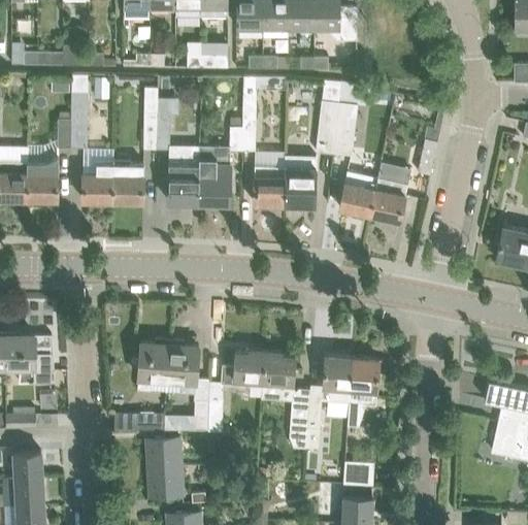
[(150,19),(150,5),(149,0),(123,0),(124,19),(150,19)]
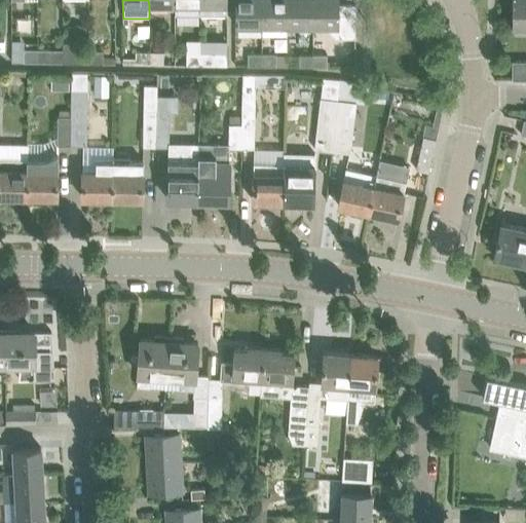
[(200,0),(175,0),(175,5),(175,17),(200,17),(200,5),(200,0)]
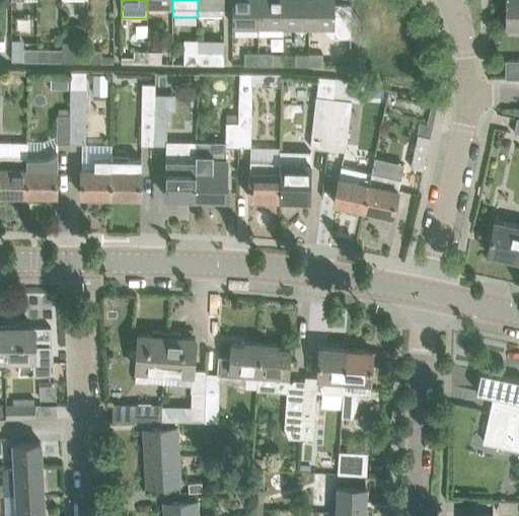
[(198,17),(222,17),(222,5),(224,5),(223,0),(198,0),(198,5),(198,17)]
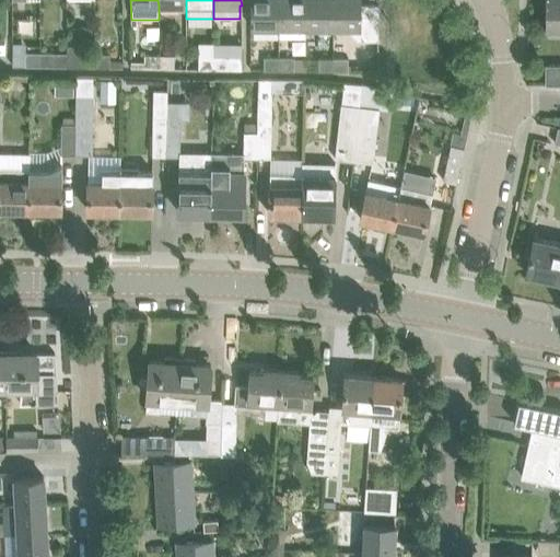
[(279,27),(278,0),(249,0),(251,27),(278,27),(279,27)]
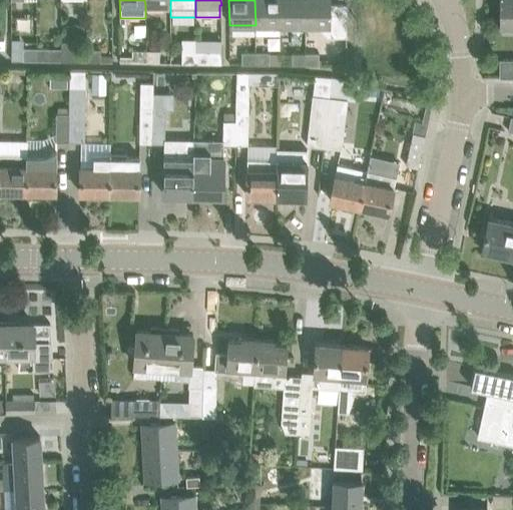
[(254,37),(280,37),(280,25),(281,25),(280,0),(254,0),(255,25),(254,25),(254,37)]
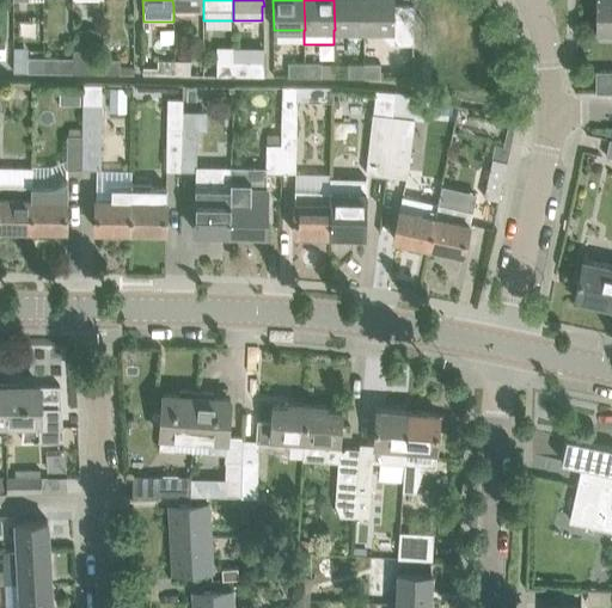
[(363,0),(334,0),(335,30),(363,30),(363,0)]
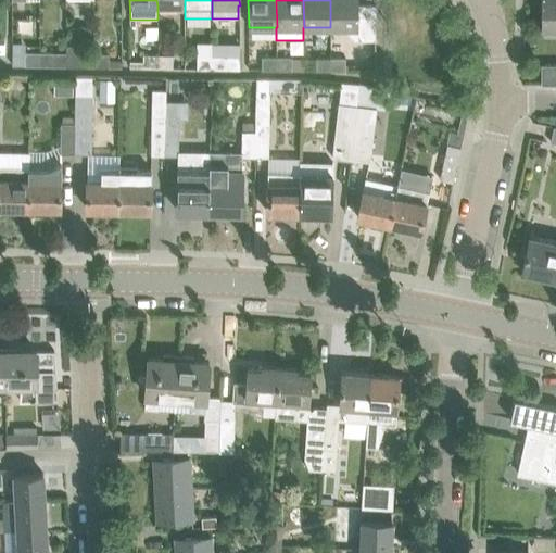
[(358,0),(330,0),(330,27),(345,27),(345,32),(356,42),(376,44),(376,8),(358,8),(358,0)]
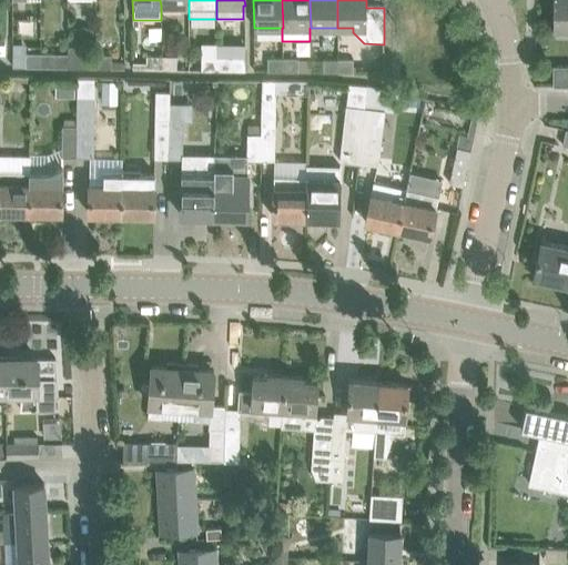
[(567,0),(553,0),(554,31),(567,30),(567,0)]
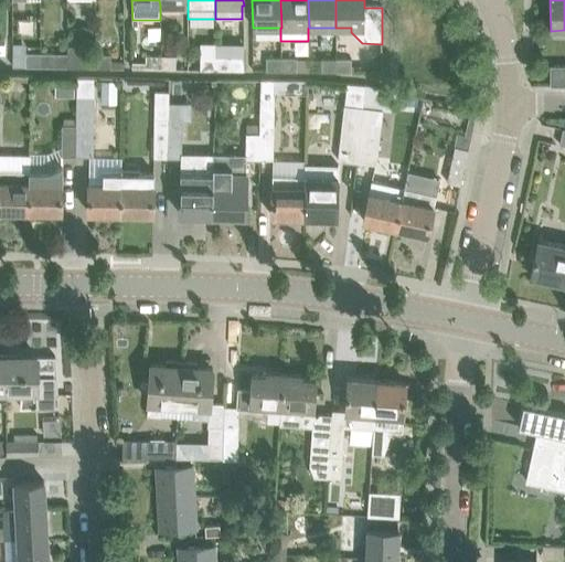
[(66,56),(68,56),(70,70),(95,70),(95,56),(81,56),(81,49),(66,49),(66,56)]
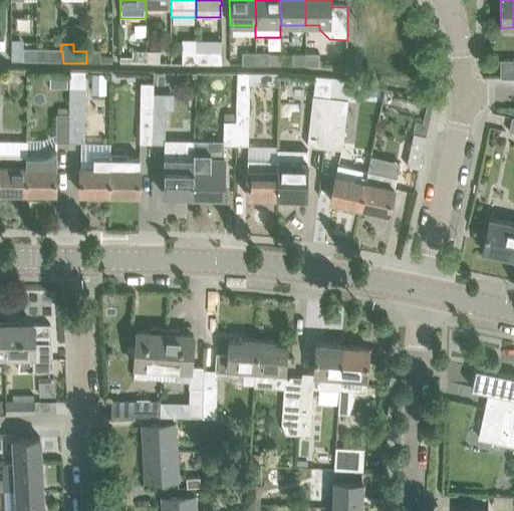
[(23,50),(23,63),(37,63),(36,50),(23,50)]
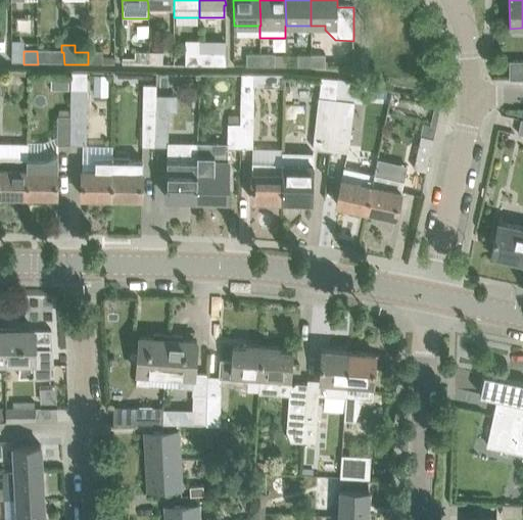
[(63,52),(61,52),(37,51),(38,64),(64,64),(63,52)]
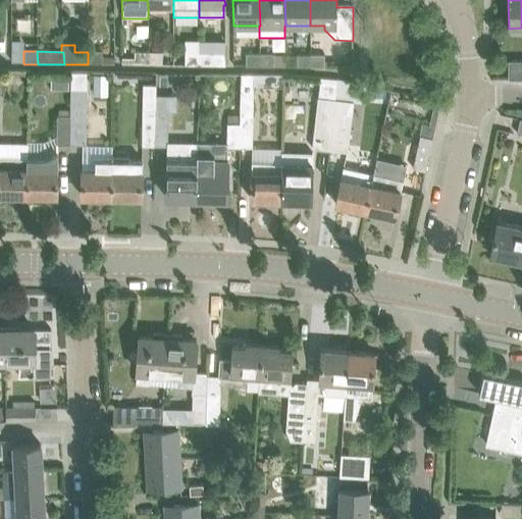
[(102,58),(102,52),(88,52),(88,64),(113,65),(113,59),(102,58)]
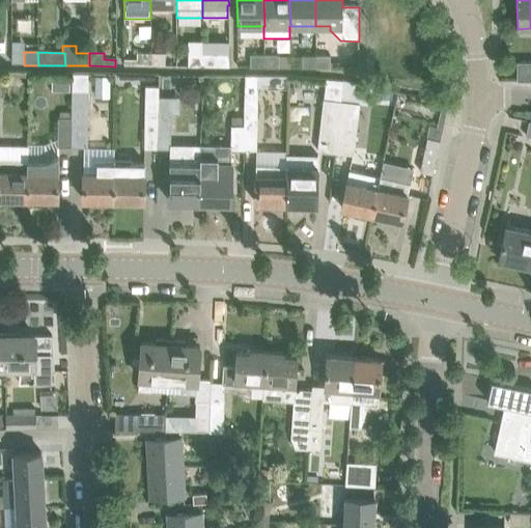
[(123,59),(123,67),(150,66),(150,54),(136,54),(136,59),(123,59)]
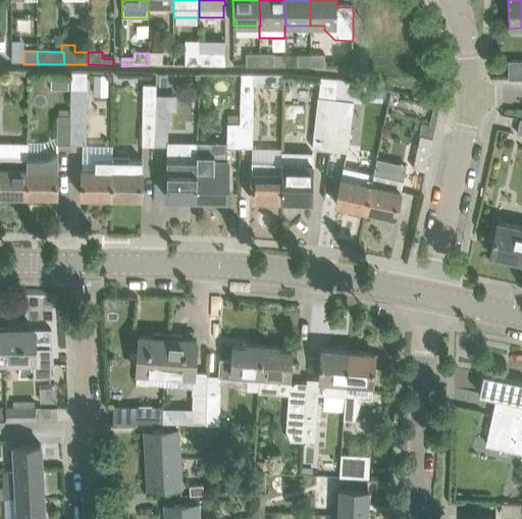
[(162,53),(148,53),(148,65),(162,65),(162,53)]
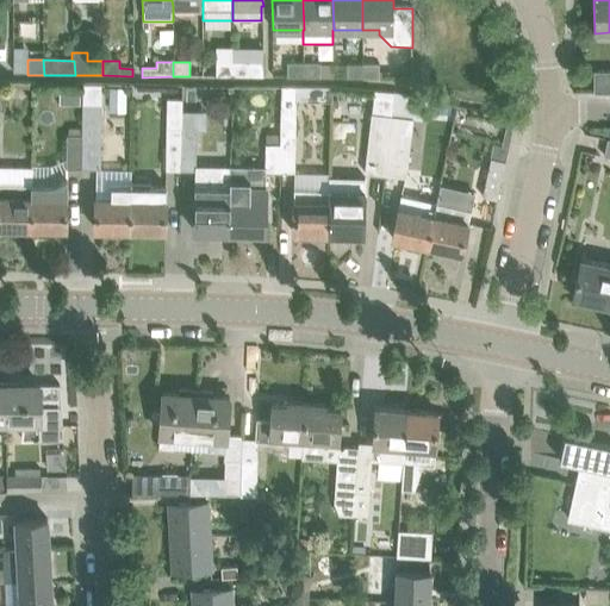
[(216,63),(216,77),(232,77),(232,63),(216,63)]
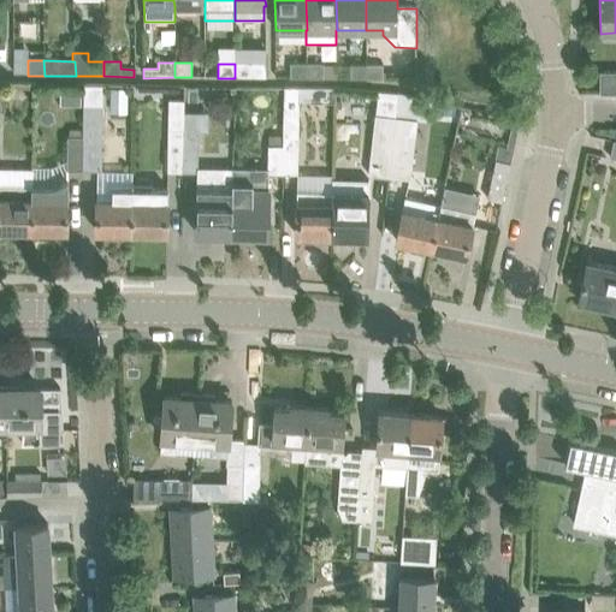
[(265,78),(265,64),(235,64),(235,78),(265,78)]
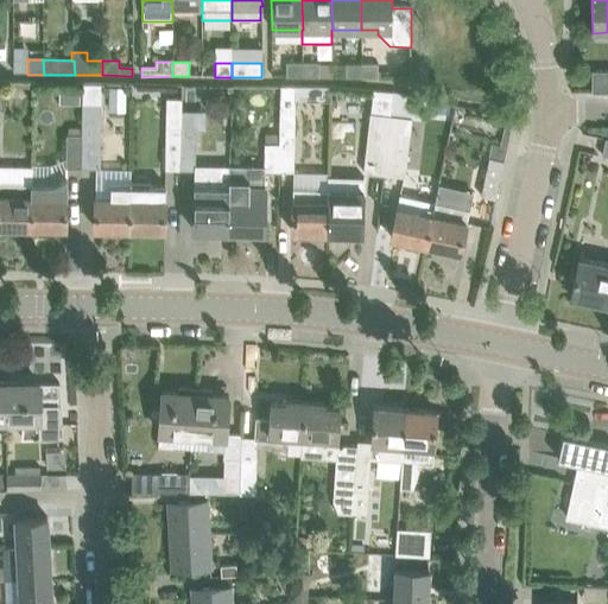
[(286,64),(286,78),(303,78),(303,64),(286,64)]
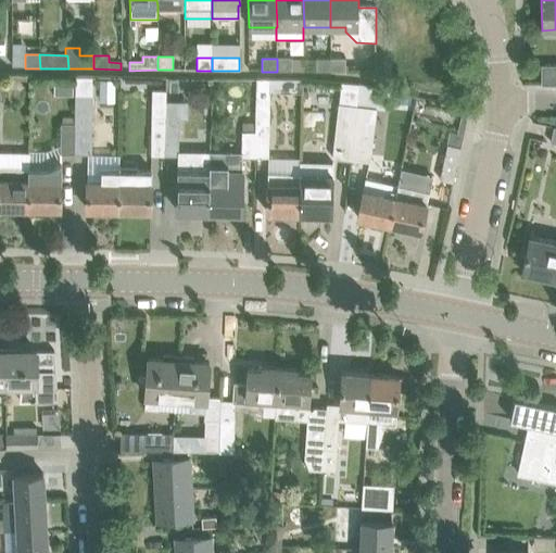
[(303,73),(303,60),(277,59),(277,72),(303,73)]
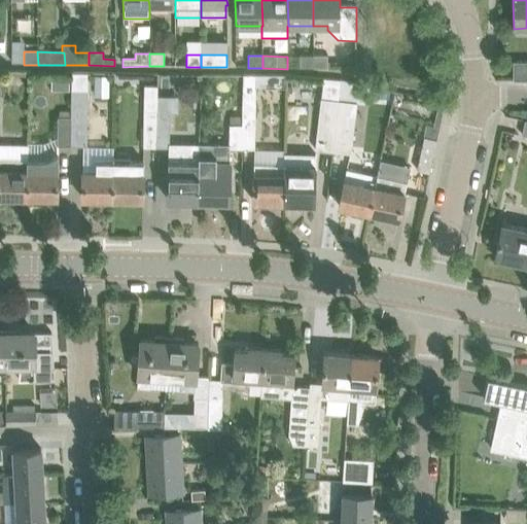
[(299,57),(299,69),(313,69),(313,57),(299,57)]
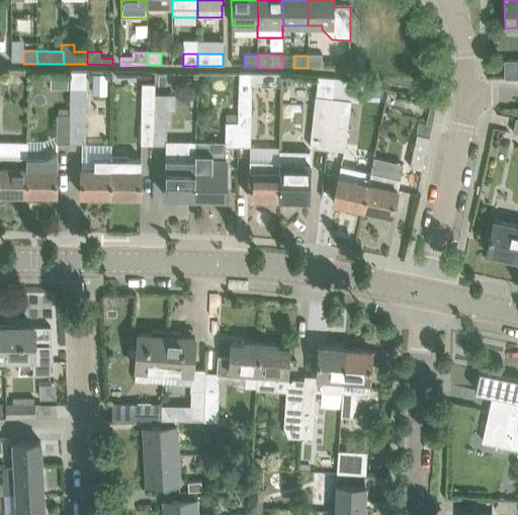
[(322,68),(322,57),(308,56),(308,68),(322,68)]
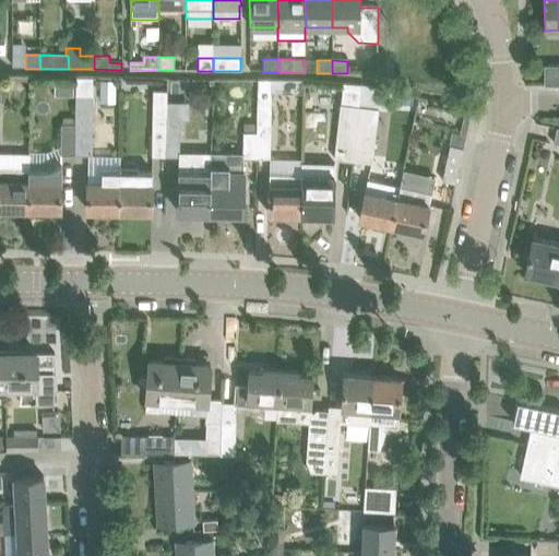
[(558,67),(544,67),(544,86),(558,86),(558,67)]
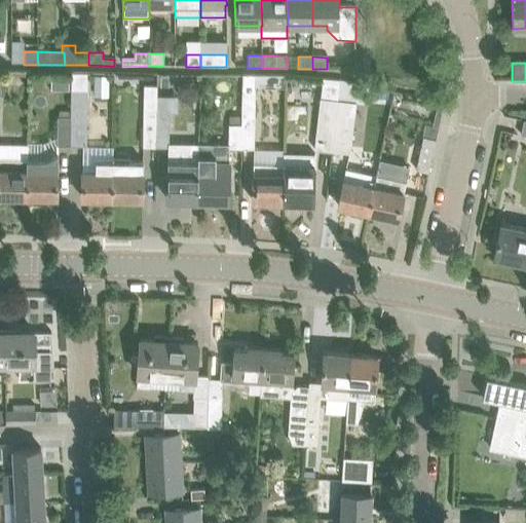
[(82,174),(82,200),(112,200),(113,163),(113,148),(86,148),(87,74),(71,74),(70,119),(71,119),(70,148),(82,148),(82,174)]
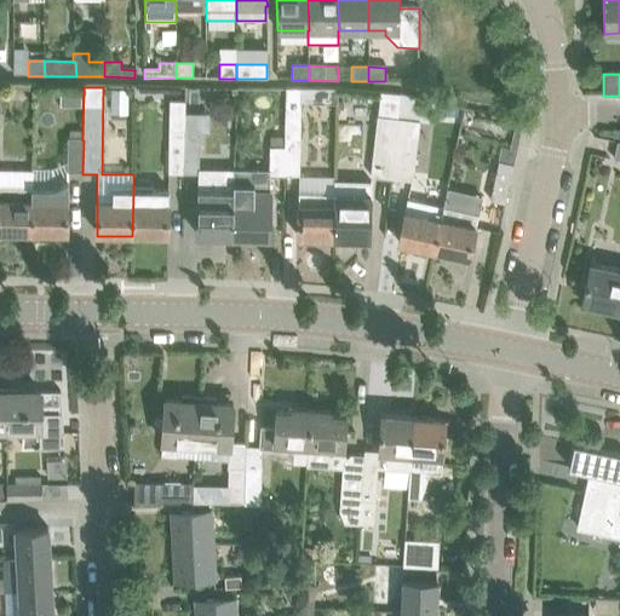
[(183,176),(184,115),(185,103),(185,90),(170,88),(168,176),(183,176)]
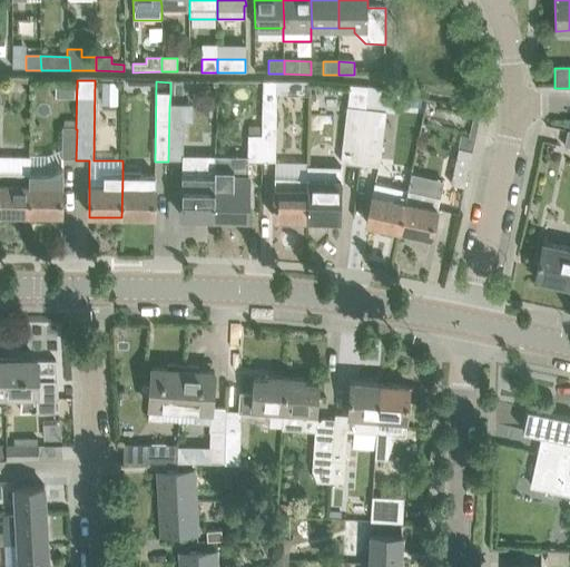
[(263,82),(262,128),(261,163),(276,164),(277,82),(263,82)]
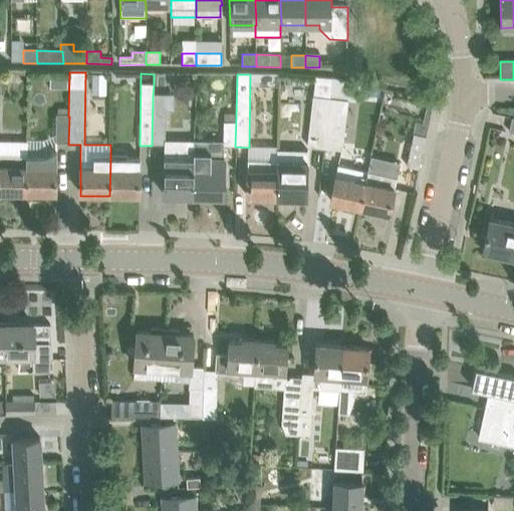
[(92,76),(92,96),(106,96),(106,76),(92,76)]
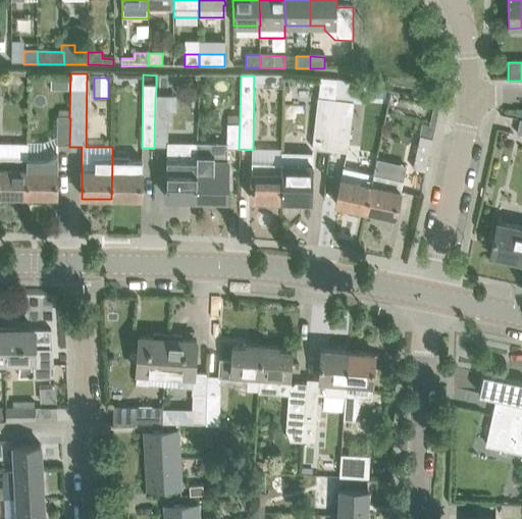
[(318,94),(311,150),(329,152),(337,83),(337,82),(320,80),(318,94)]
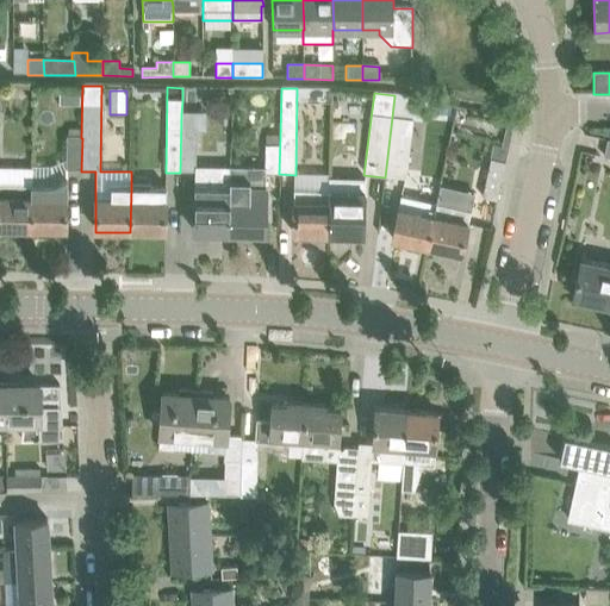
[(394,97),(385,177),(405,180),(414,122),(422,123),(425,101),(394,97)]
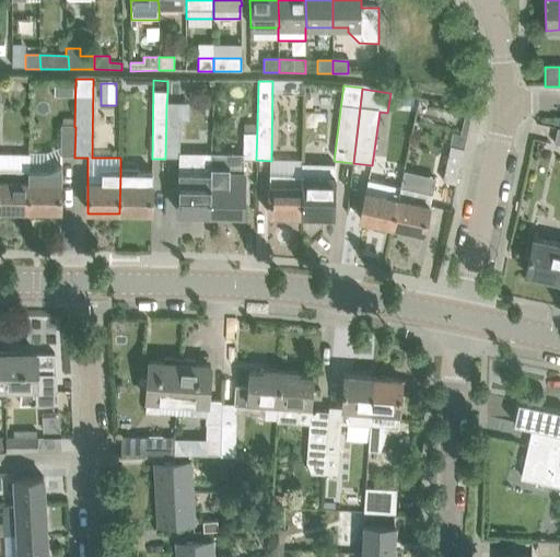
[(304,101),(303,114),(312,114),(313,101),(304,101)]
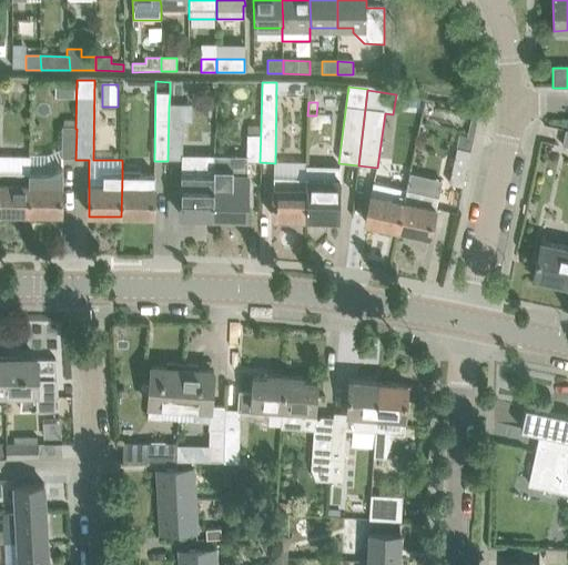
[(182,161),(181,218),(213,219),(213,158),(182,157),(183,122),(180,122),(180,107),(169,106),(168,161),(182,161)]
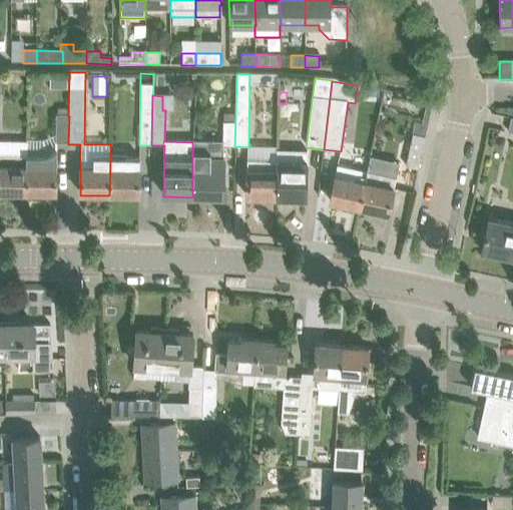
[(418,170),(431,111),(425,109),(423,122),(422,124),(415,123),(412,140),(406,167),(418,170)]
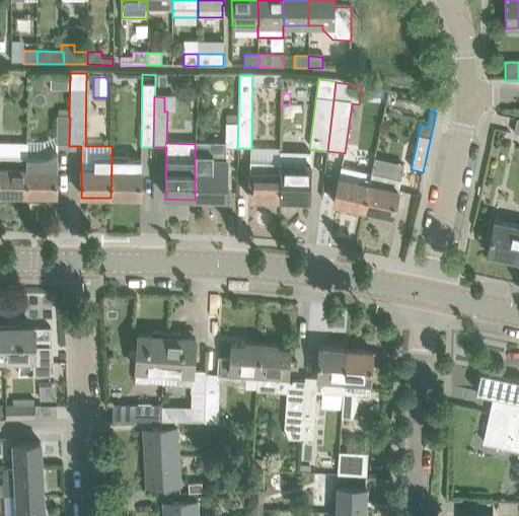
[(28,116),(27,124),(36,124),(36,117),(28,116)]
